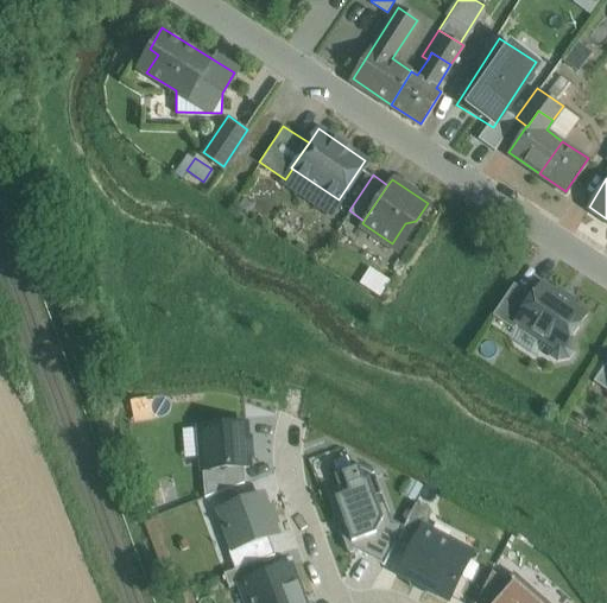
[(372,286),(380,270),(368,264),(360,279),(372,286)]
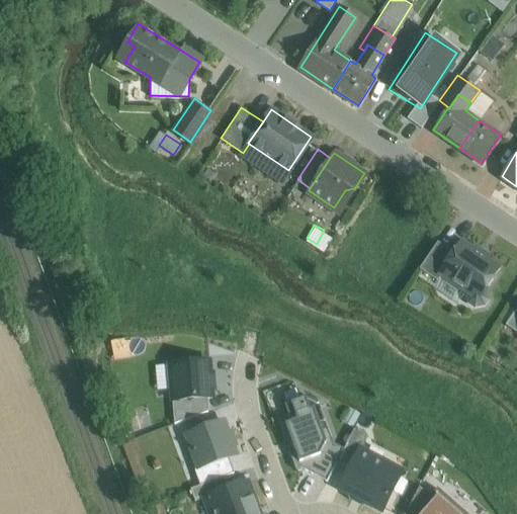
[(437,240),(419,266),(436,278),(441,271),(440,271),(453,251),(437,240)]
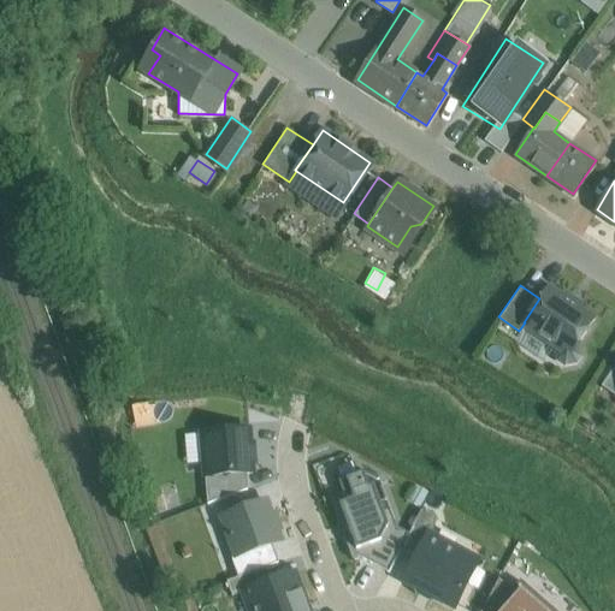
[(567,296),(562,297),(548,288),(539,298),(524,322),(525,322),(557,344),(555,346),(557,357),(565,362),(575,360),(579,353),(578,343),(575,340),(591,316),(578,308),(577,302),(567,296)]
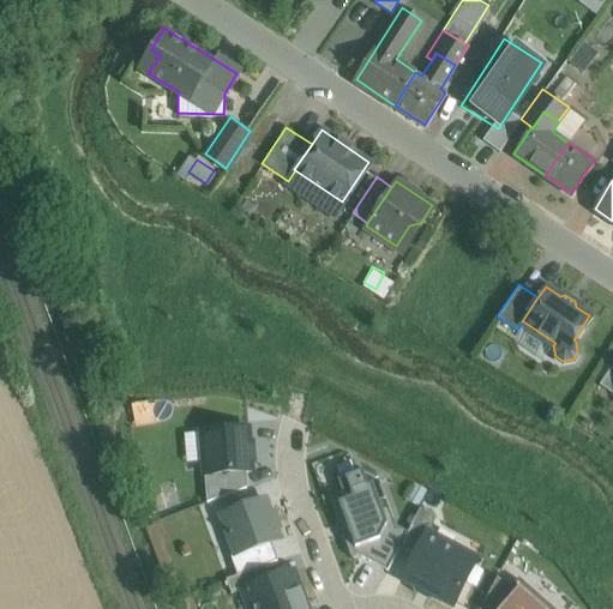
[(248,427),(200,429),(203,459),(204,472),(245,469),(252,469),(251,458),(253,458),(252,440),(248,440),(248,427)]
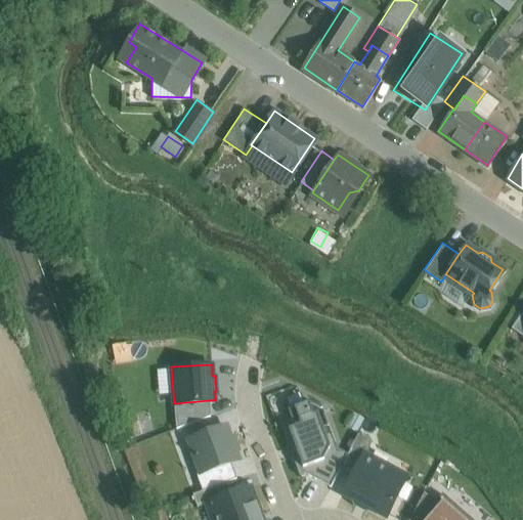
[(171,366),(157,367),(159,393),(173,392),(171,366)]
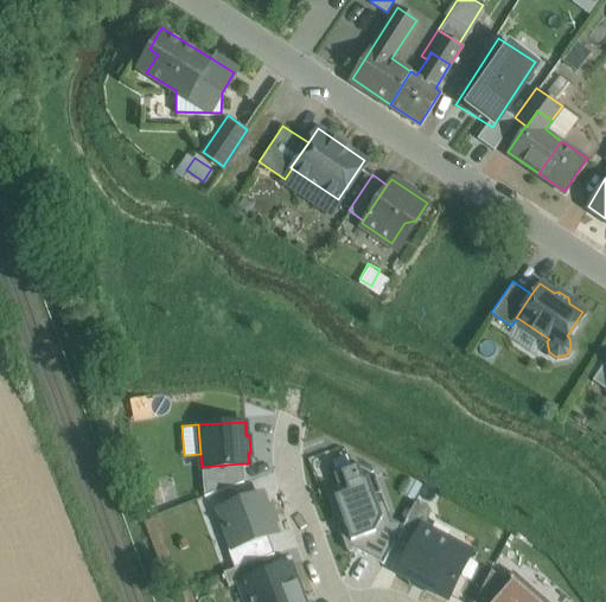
[(325,491),(346,548),(353,545),(380,537),(390,517),(374,472),(365,467),(358,462),(333,472),(338,485),(325,491)]
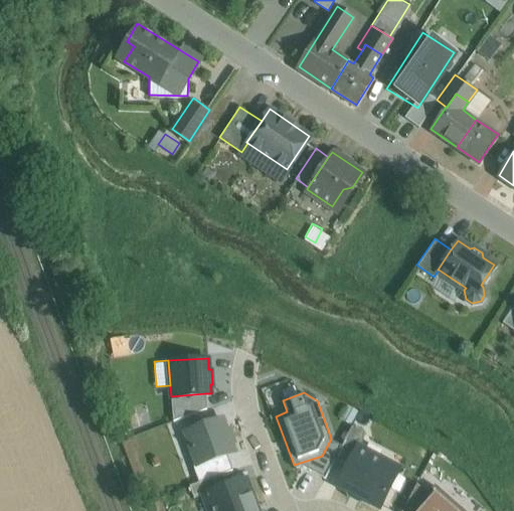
[(171,396),(173,419),(206,407),(205,393),(171,396)]
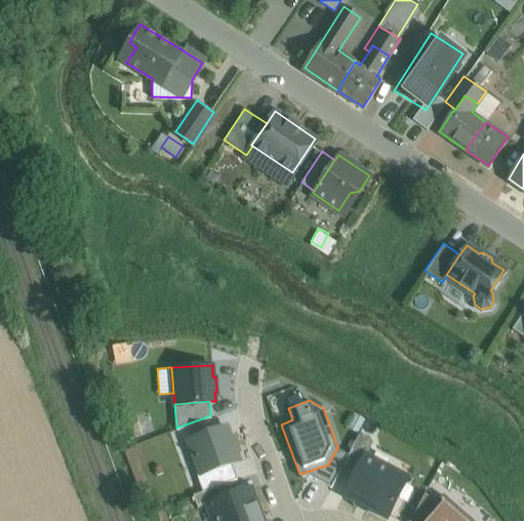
[(231,437),(227,426),(188,439),(200,473),(232,463),(239,459),(236,451),(238,450),(233,436),(231,437)]
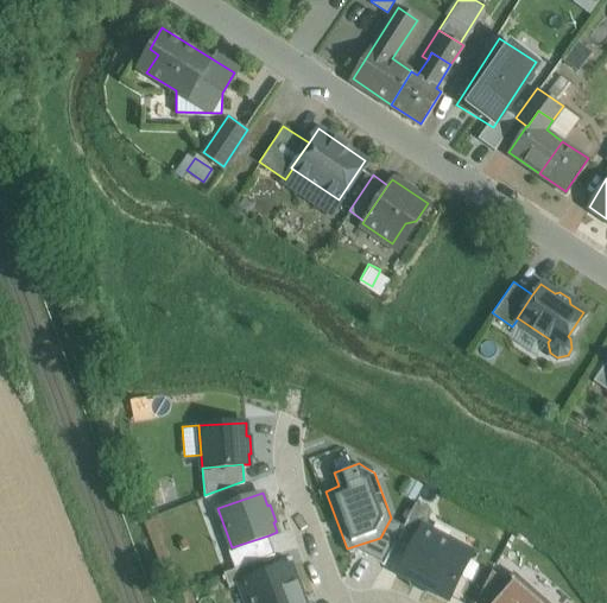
[(396,538),(411,546),(422,526),(431,508),(416,500),(403,524),(396,538)]
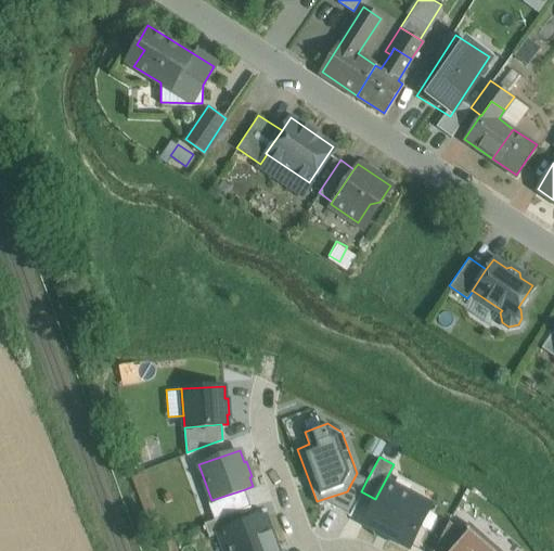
[(347,491),(323,499),(350,514),(361,491),(368,478),(357,473),(347,491)]
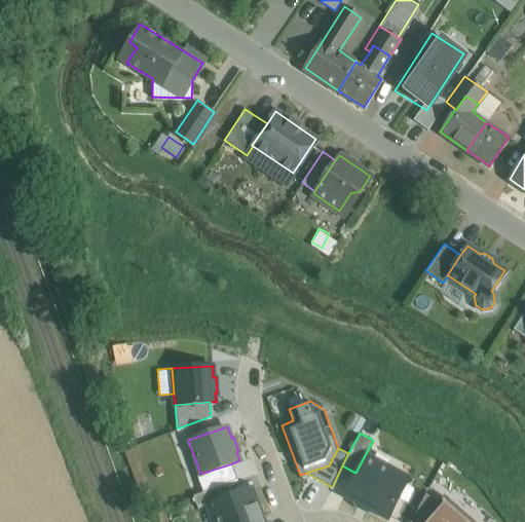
[(355,473),(344,494),(388,516),(408,478),(365,455),(355,473)]
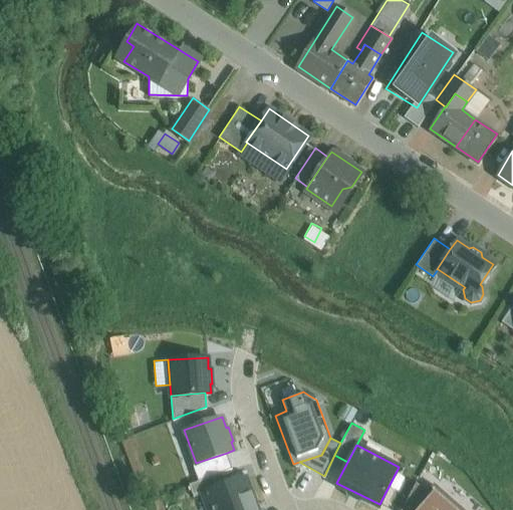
[(227,453),(196,463),(192,464),(198,480),(222,471),(232,468),(227,453)]
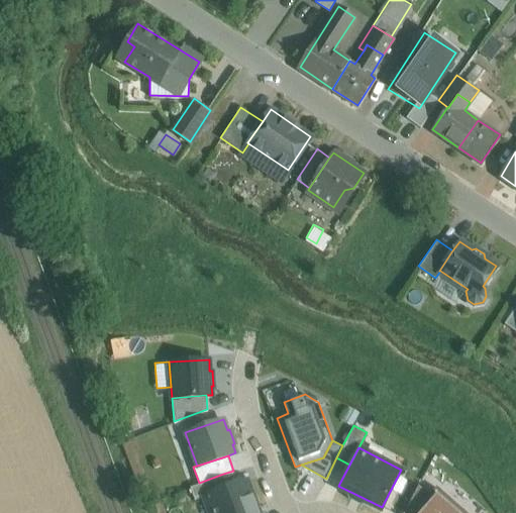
[(203,495),(228,485),(223,474),(199,483),(190,486),(194,498),(203,495)]
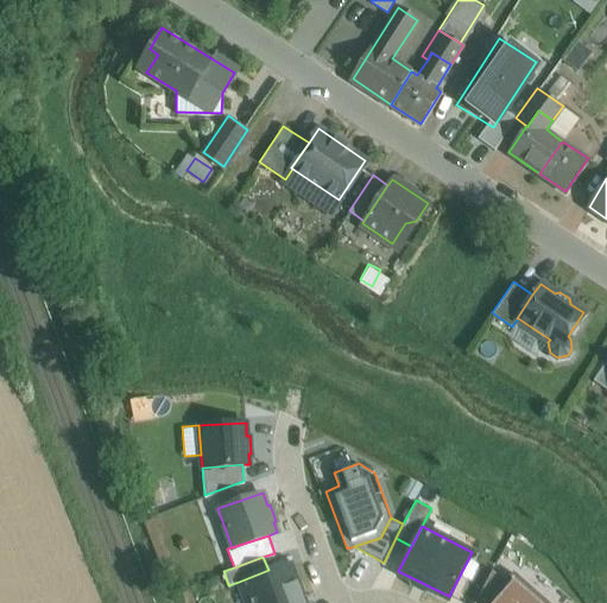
[(274,602),(302,594),(290,563),(269,570),(239,582),(246,602),(274,602)]
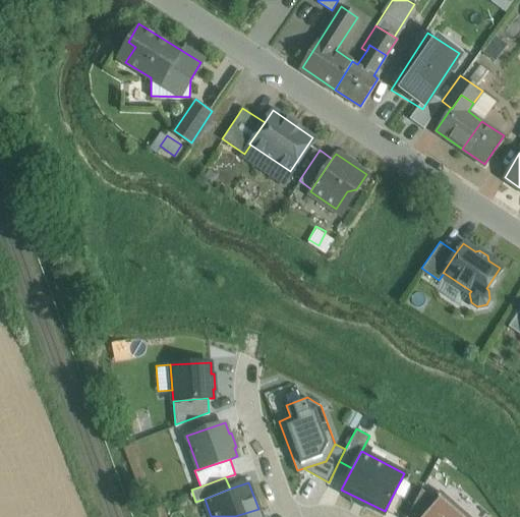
[(425,506),(432,497),(421,486),(405,516),(421,516),(428,509),(425,506)]
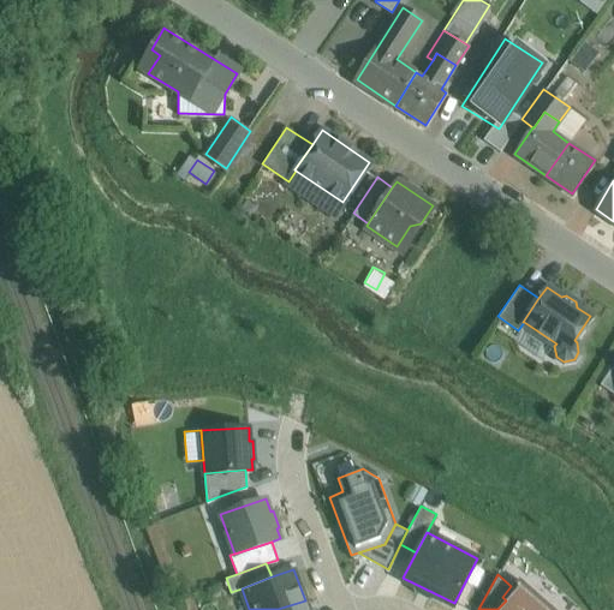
[(506,600),(498,609),(555,609),(519,578),(511,586),(502,597),(506,600)]
